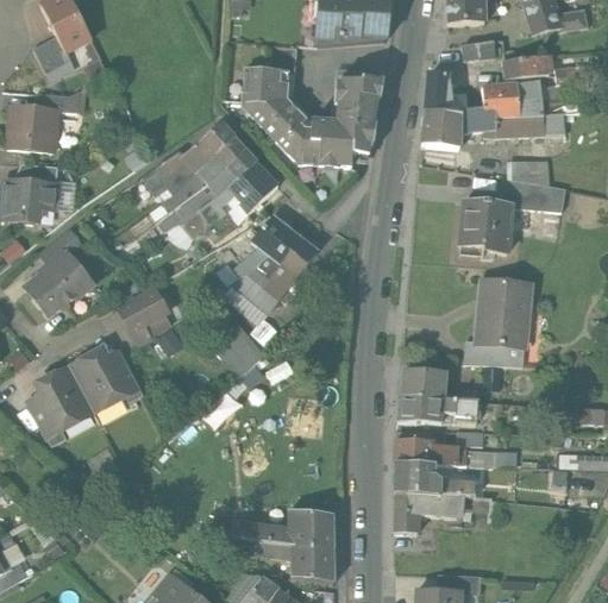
[(91,38),(71,0),(49,0),(41,4),(56,35),(66,51),(67,50),(91,38)]
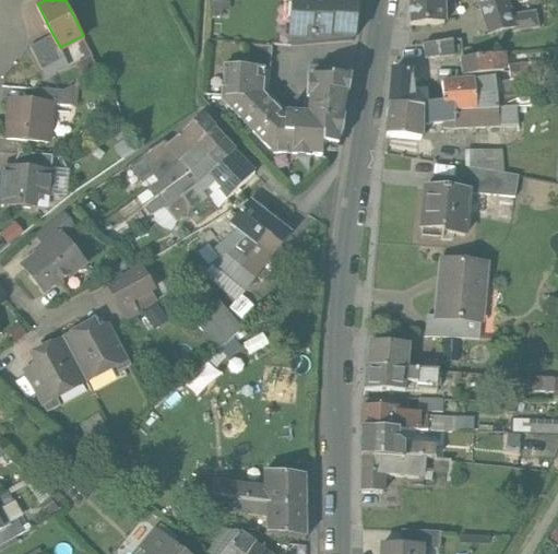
[(245,0),(241,37),(291,40),(295,0),(245,0)]
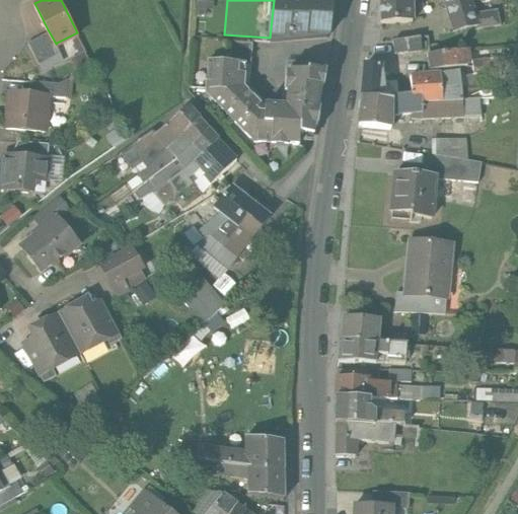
[(274,0),(270,38),(327,32),(331,0),(274,0)]
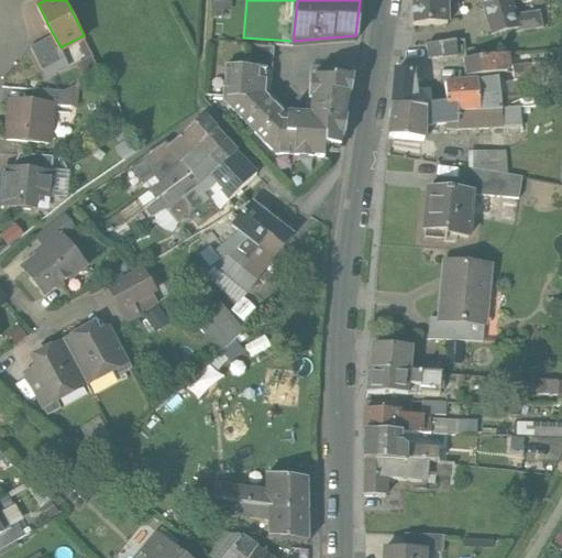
[(412,0),(414,20),(448,19),(447,0),(412,0)]
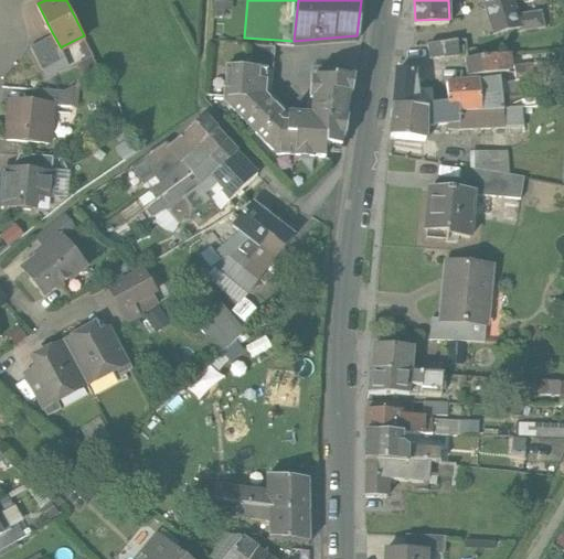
[(487,0),(491,14),(496,30),(520,25),(515,9),(512,0),(487,0)]
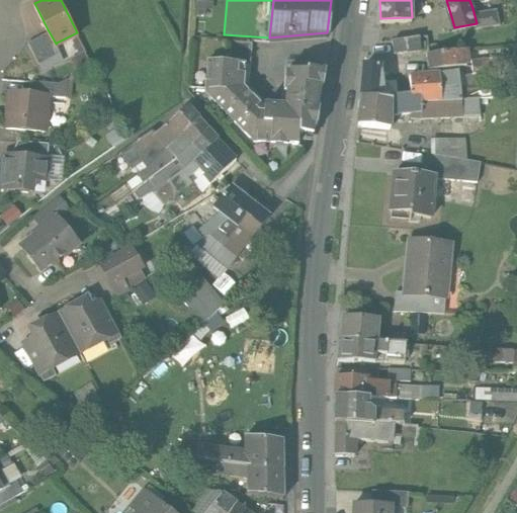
[(480,7),(478,0),(469,0),(472,8),(480,7)]
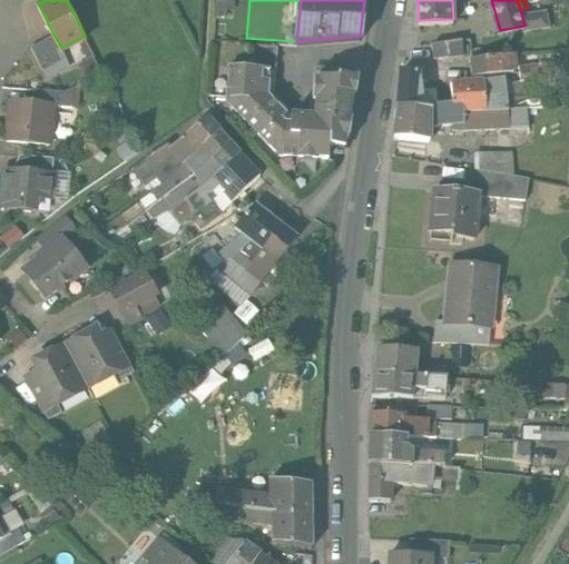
[(528,8),(520,9),(522,19),(542,15),(541,9),(540,6),(528,8)]
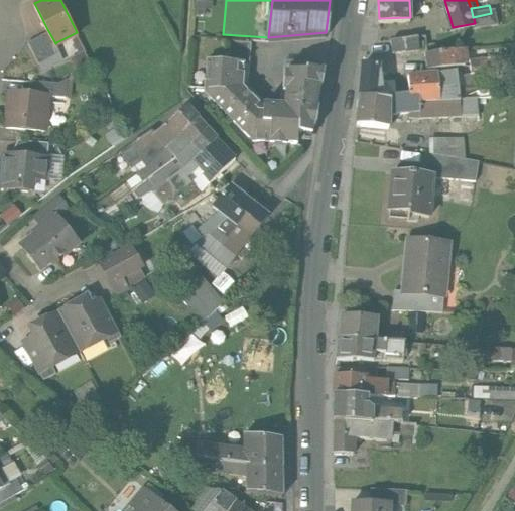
[(491,13),(473,17),(475,23),(476,26),(498,23),(496,12),(491,13)]
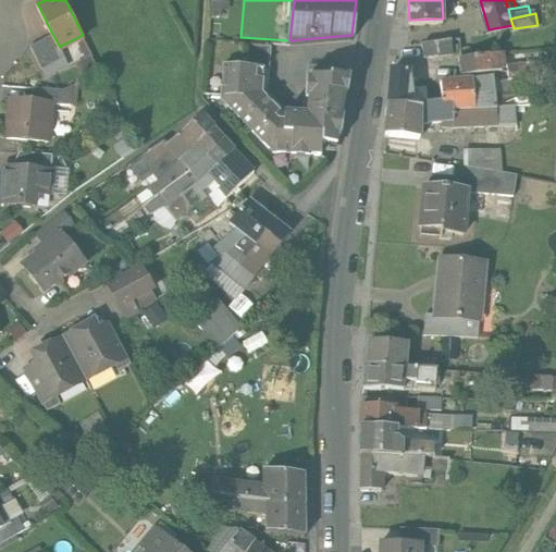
[(484,14),(451,23),(451,22),(442,24),(443,36),(452,36),(472,33),(489,29),(484,14)]
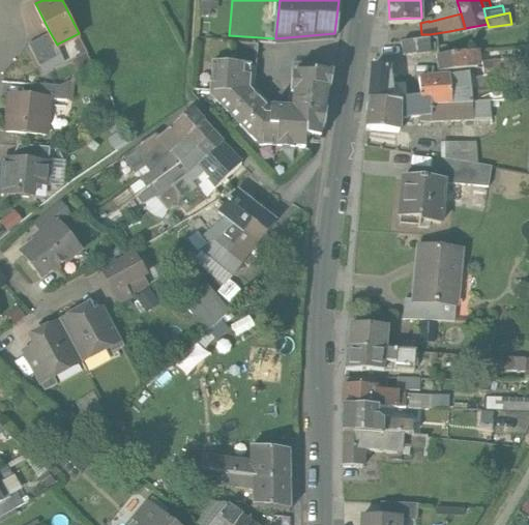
[(49,30),(29,40),(40,62),(62,51),(58,44),(57,45),(49,30)]
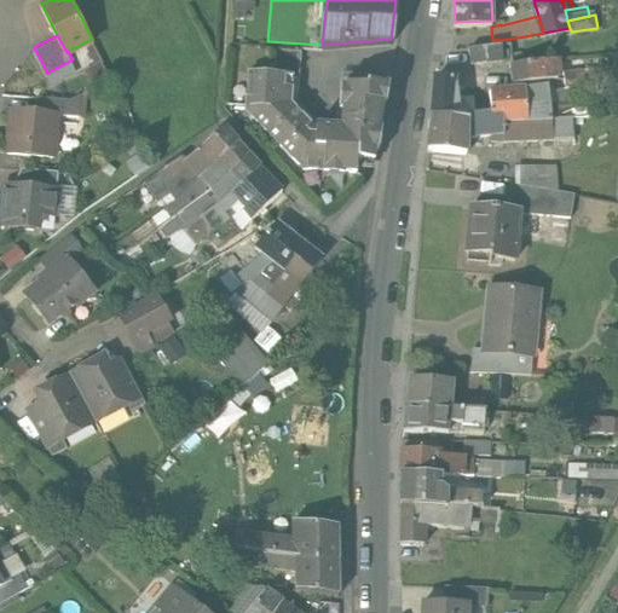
[(492,40),(485,41),(487,56),(504,55),(503,48),(502,40),(492,40)]
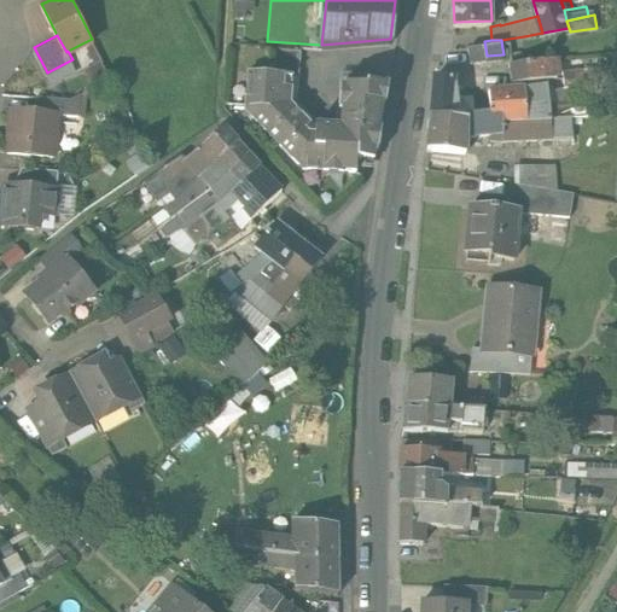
[(484,41),(469,44),(471,58),(487,56),(484,41)]
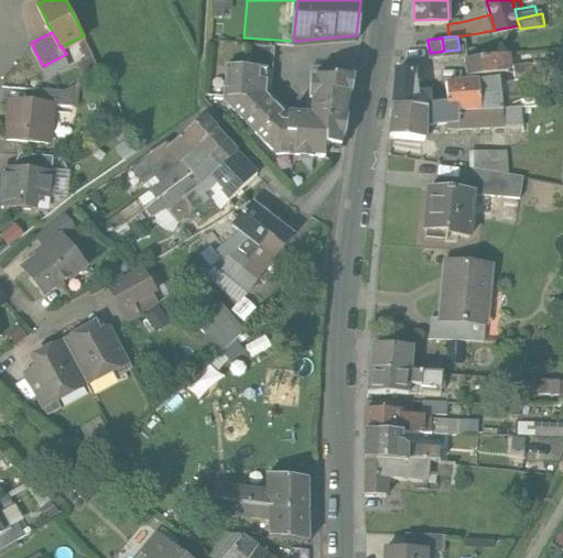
[(275,42),(250,40),(248,63),(267,65),(273,65),(275,42)]
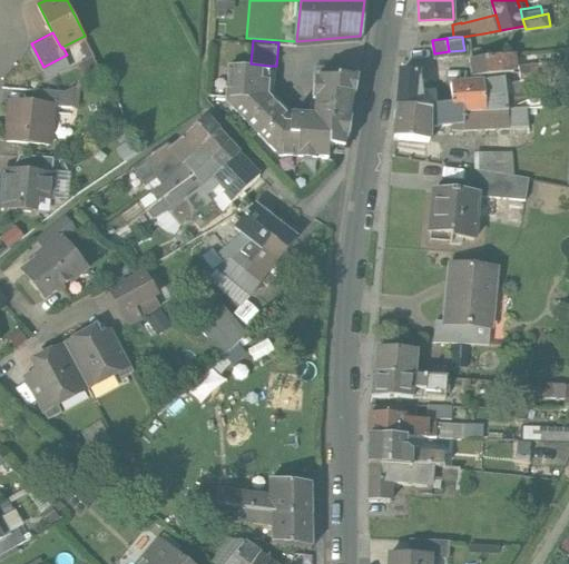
[(512,50),(503,51),(506,69),(514,69),(512,50)]
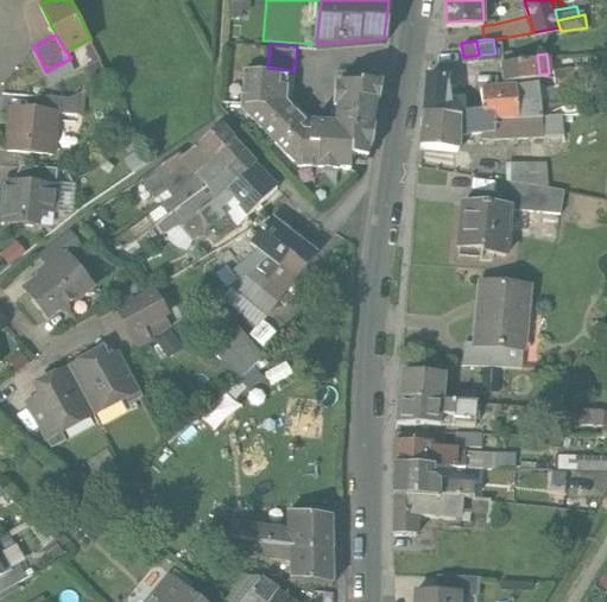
[(537,55),(504,58),(506,77),(539,74),(537,55)]
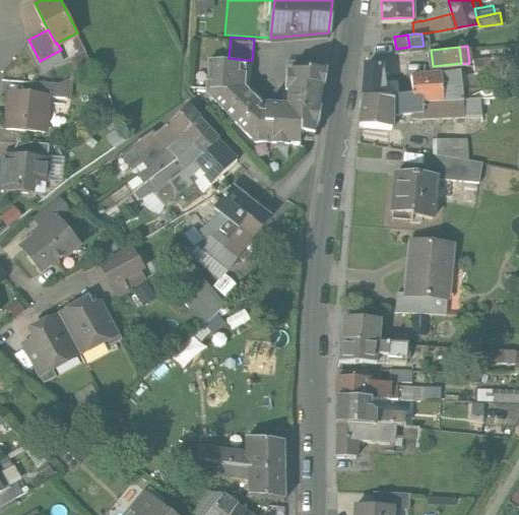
[(491,56),(474,57),(475,71),(492,70),(492,60),(491,56)]
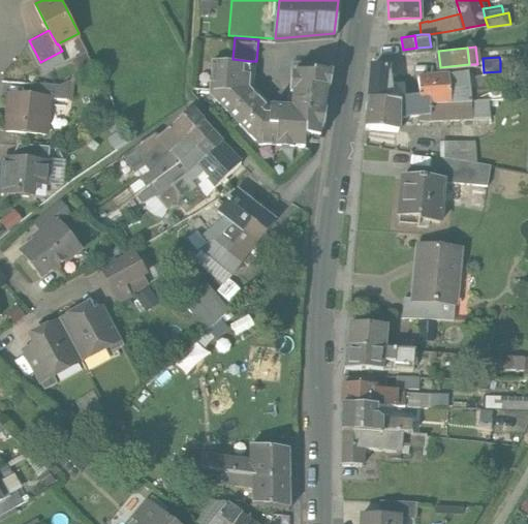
[(233,59),(213,58),(210,87),(214,87),(214,93),(255,136),(259,136),(259,141),(276,143),(277,123),(270,122),(271,103),(266,102),(249,85),(250,61),(233,59)]
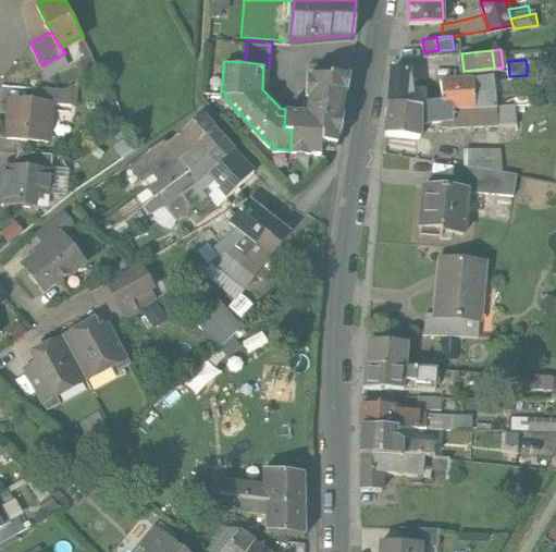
[(270,64),(263,64),(262,89),(280,108),(285,109),(285,105),(269,87),(270,64)]
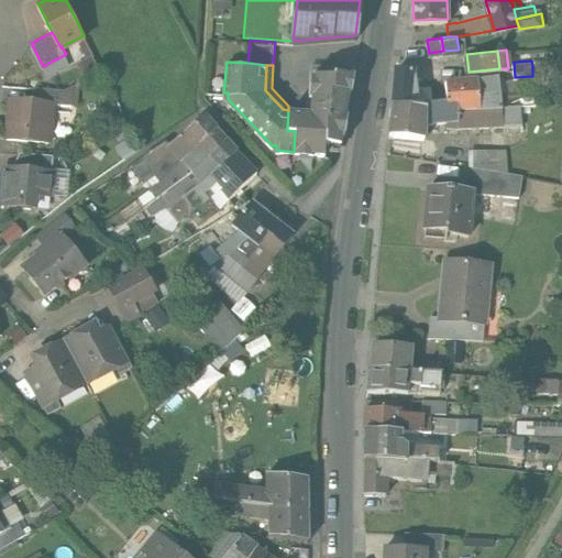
[(311,107),(288,106),(288,110),(287,130),(295,131),(294,152),(324,154),(326,141),(341,142),(342,131),(344,131),(348,113),(345,113),(349,89),(351,90),(354,73),(352,73),(353,66),(334,65),(334,67),(313,66),(311,107)]
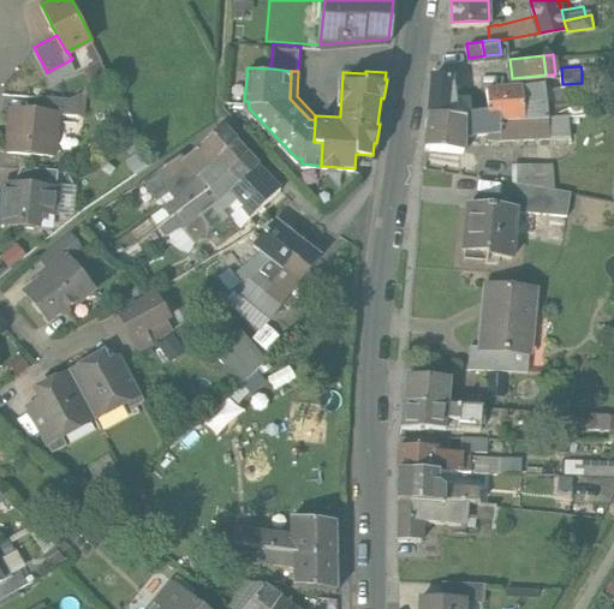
[(454,75),(433,72),(429,109),(445,111),(458,109),(457,88),(455,88),(454,75)]
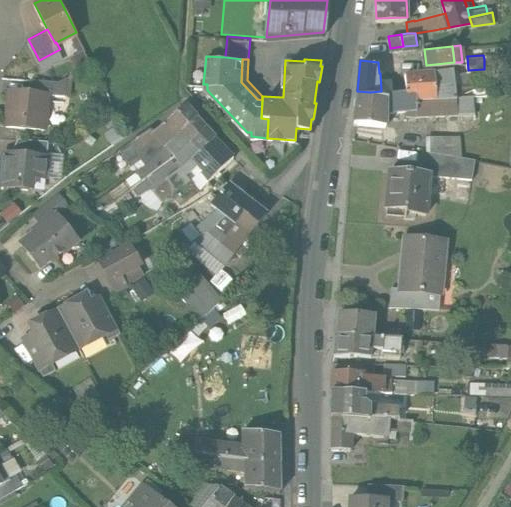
[(435,69),(406,71),(408,89),(409,97),(435,97),(437,96),(436,83),(435,69)]
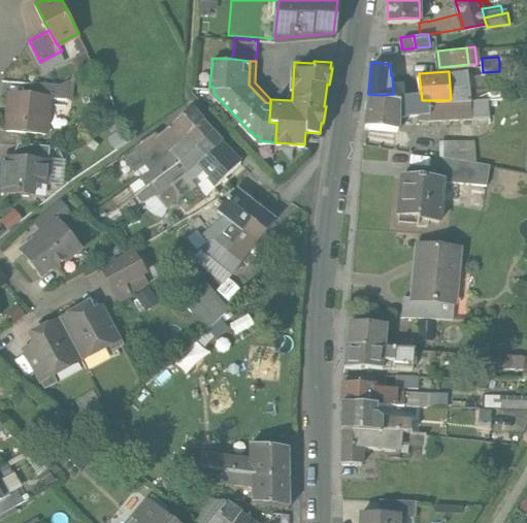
[(419,73),(392,75),(393,94),(421,92),(419,73)]
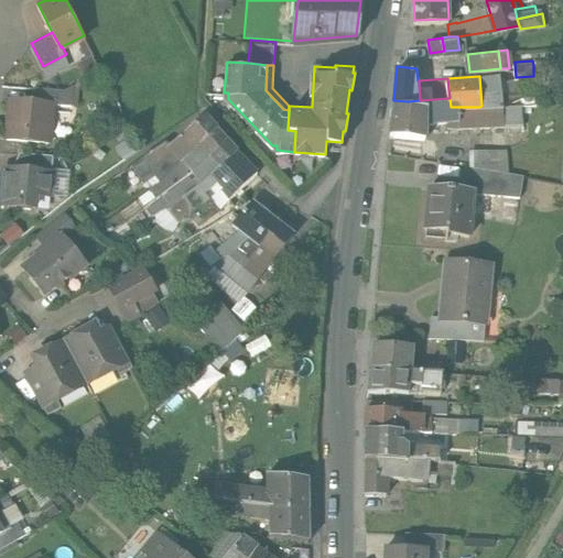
[(64,88),(33,85),(32,98),(53,100),(53,101),(72,102),(73,83),(64,88)]
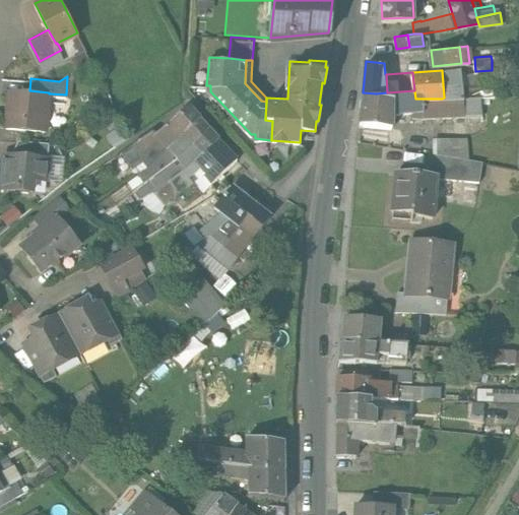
[(462,81),(443,84),(444,98),(463,98),(462,86),(462,81)]
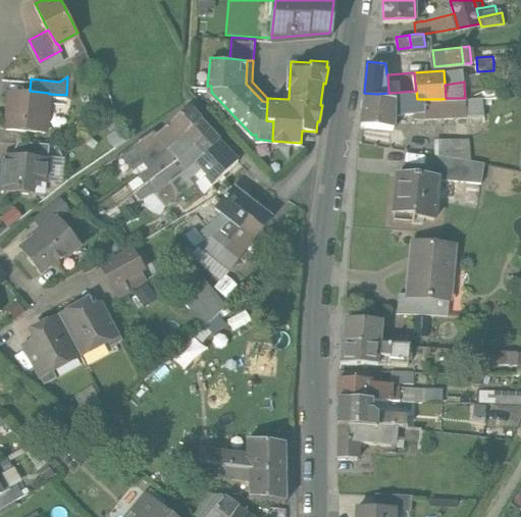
[(493,84),(477,86),(479,96),(496,95),(493,84)]
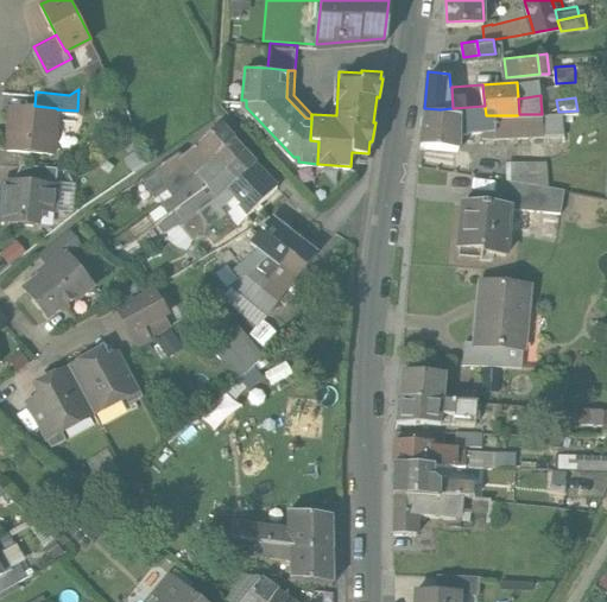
[(556,100),(541,101),(542,114),(558,112),(556,100)]
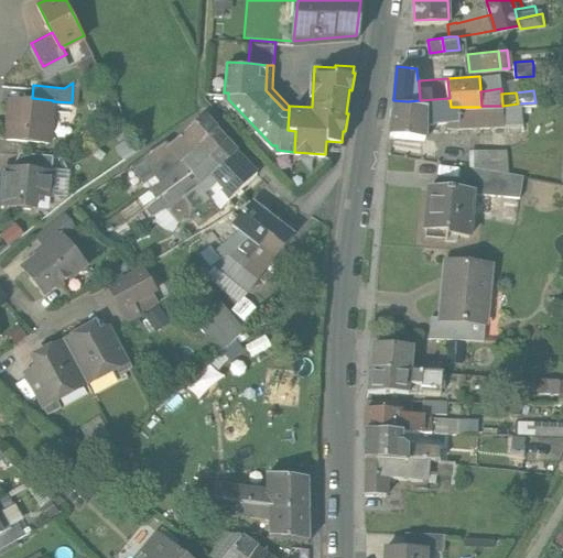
[(32,98),(11,96),(7,134),(50,139),(53,101),(53,100),(32,98)]
